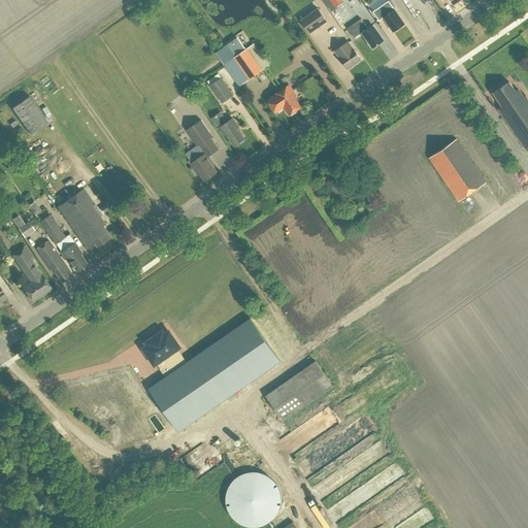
[(341,0),(323,0),(332,12),(337,8),(336,7),(343,2),(341,0)]
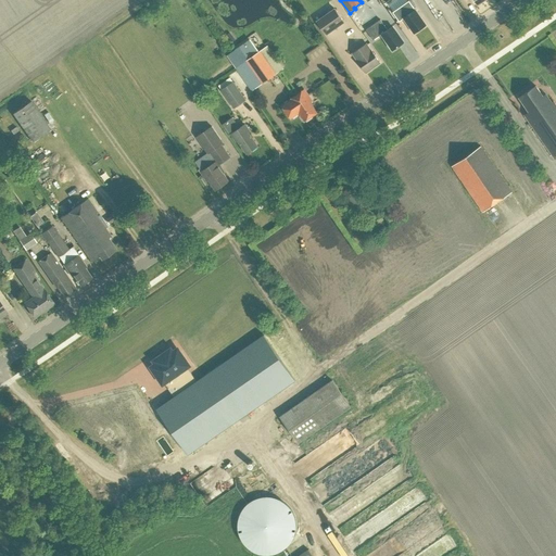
[(401,8),(393,12),(400,21),(403,17),(414,33),(426,25),(415,10),(408,1),(401,8)]
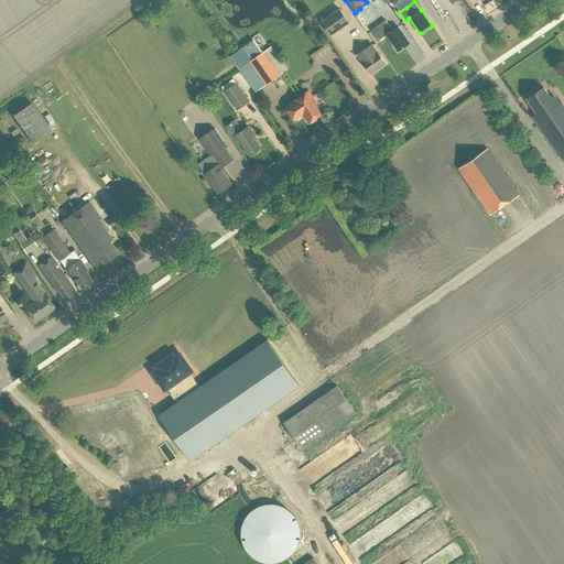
[(348,22),(338,8),(320,21),(331,35),(348,22)]
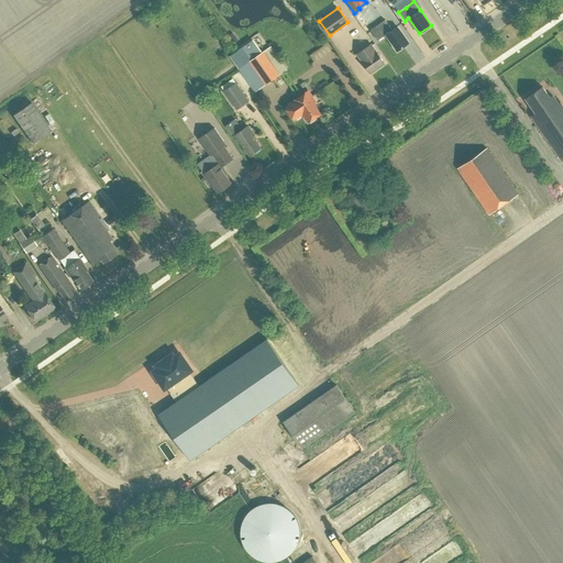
[(393,30),(385,20),(371,30),(378,41),(386,34),(397,51),(409,43),(397,26),(393,30)]
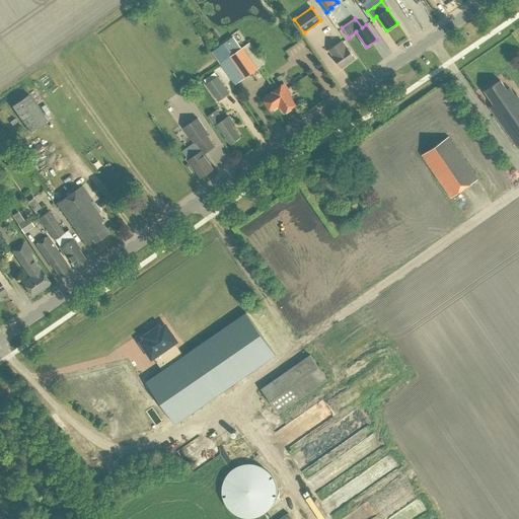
[(213,50),(212,51),(218,59),(220,62),(235,84),(266,63),(249,41),(241,47),(233,35),(213,50)]
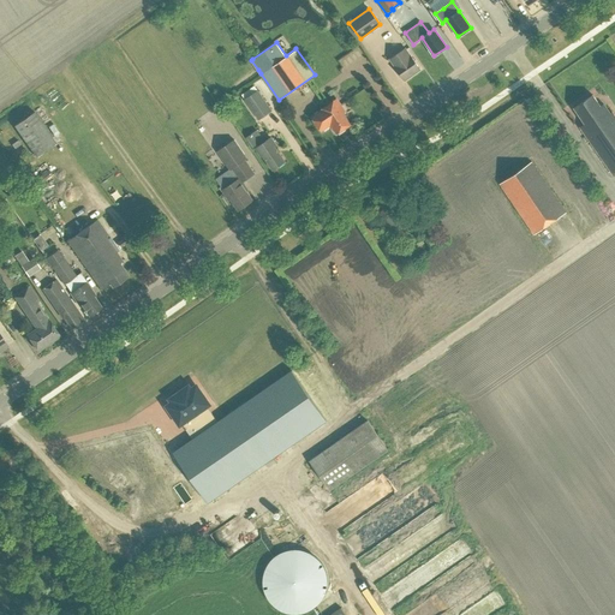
[(395,67),(405,81),(421,69),(411,57),(406,48),(394,57),(399,65),(395,67)]
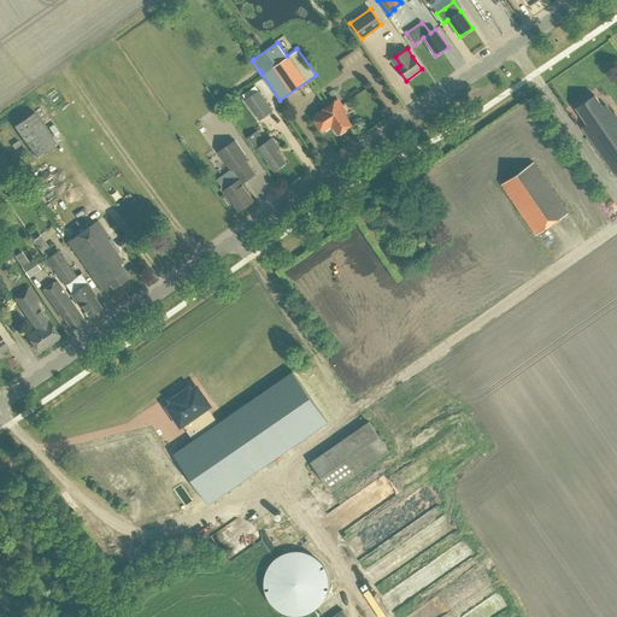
[(246,98),(260,118),(274,110),(259,88),(246,98)]
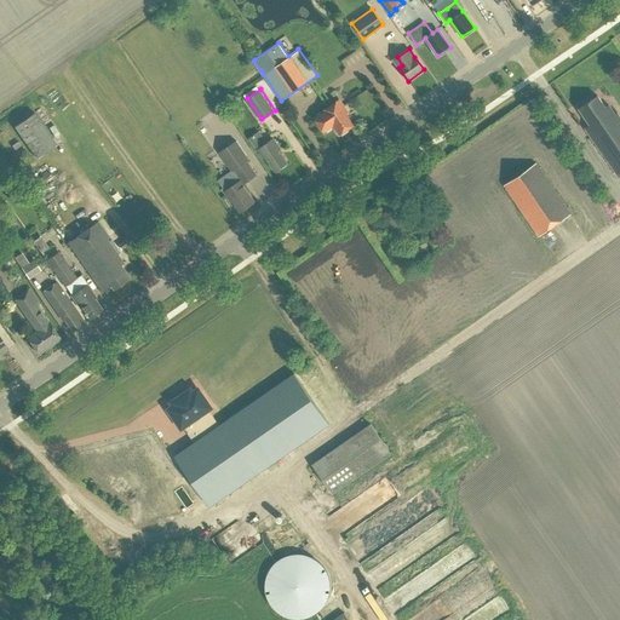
[(609,105),(606,108),(598,96),(579,109),(590,125),(585,128),(618,176),(619,174),(619,116),(618,113),(615,114),(609,105)]
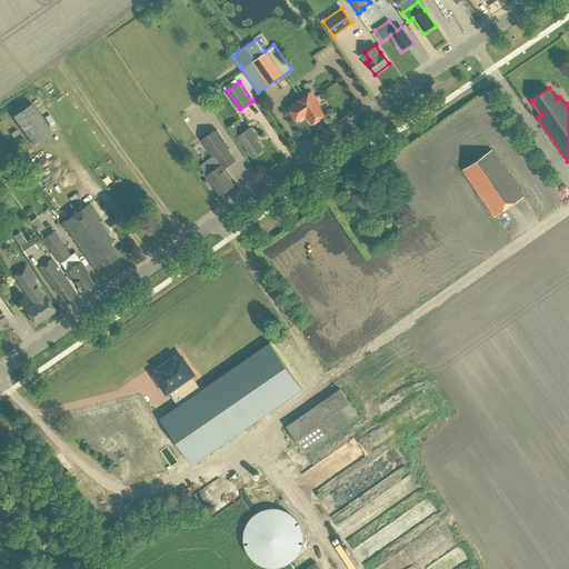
[(306,116),(311,123),(320,118),(319,116),(322,112),(318,105),(320,103),(316,97),(315,97),(311,91),(296,101),(297,102),(289,109),(298,121),(306,116)]
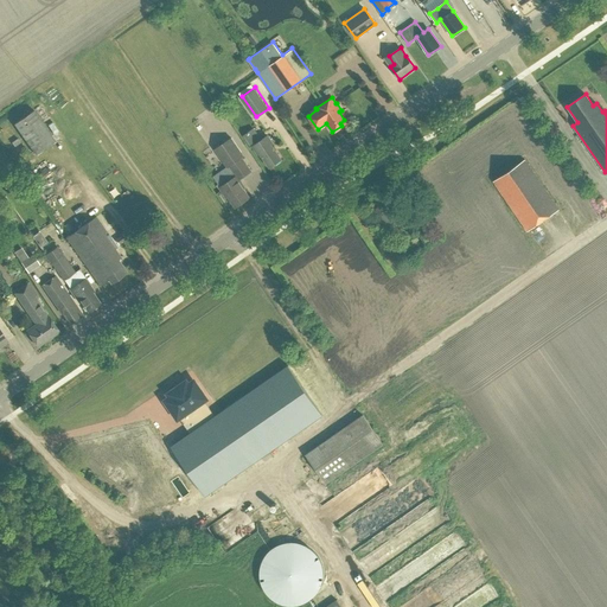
[(33,110),(14,125),(36,155),(55,141),(33,110)]
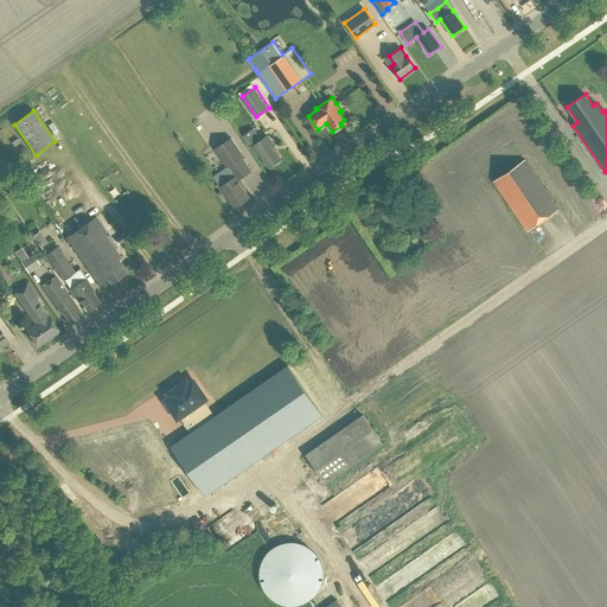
[(260,153),(269,167),(281,159),(272,145),(273,144),(267,135),(251,146),(257,154),(260,153)]
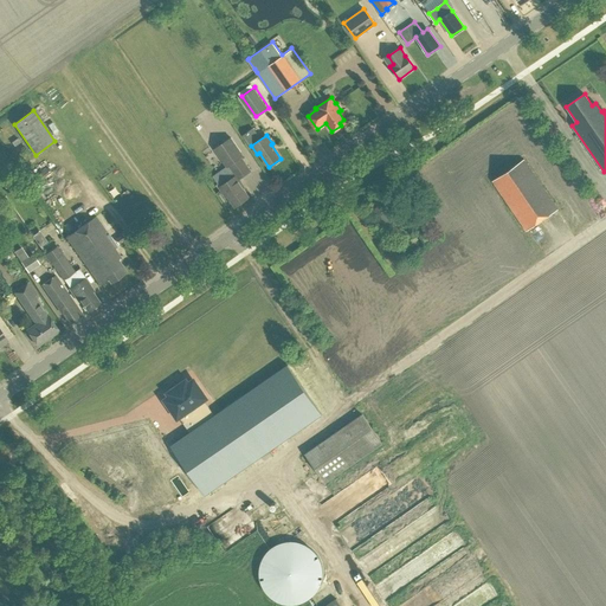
[(227,197),(236,207),(250,197),(244,188),(245,187),(239,179),(251,171),(242,156),(244,155),(231,137),(214,149),(227,167),(230,166),(237,175),(233,178),(231,175),(231,176),(227,175),(224,178),(224,181),(218,185),(226,198),(227,197)]
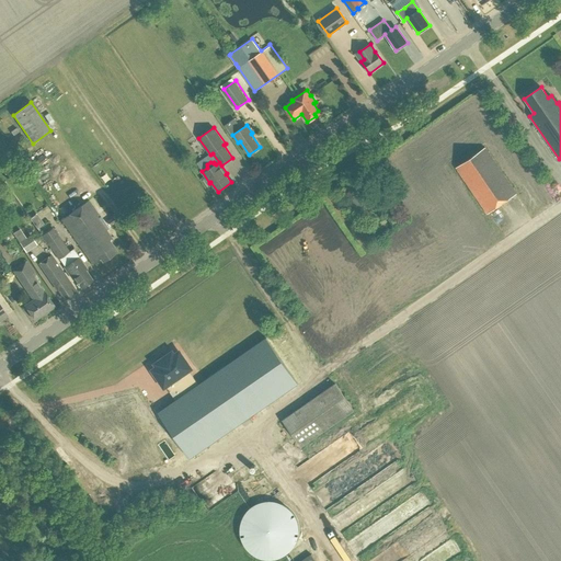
[(456,168),(488,214),(516,194),(484,148),(456,168)]
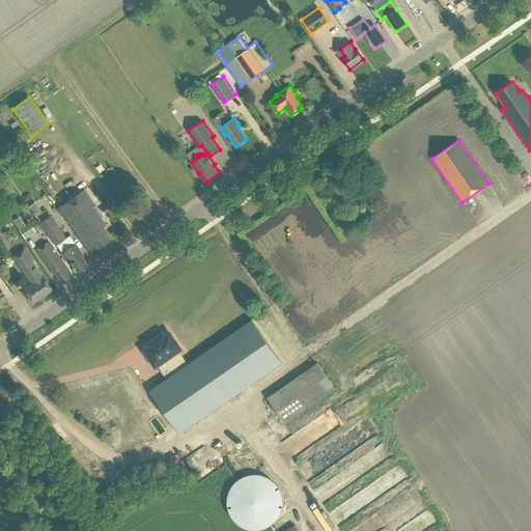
[(26,159),(29,163),(45,150),(42,146),(26,159)]
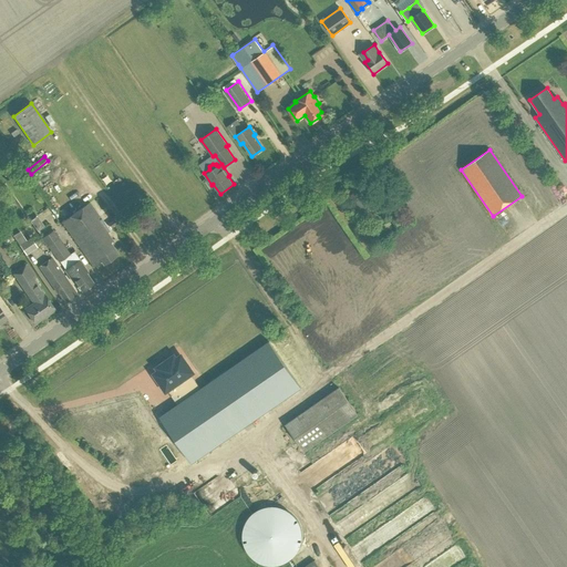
[(2,172),(7,177),(11,172),(7,167),(2,172)]
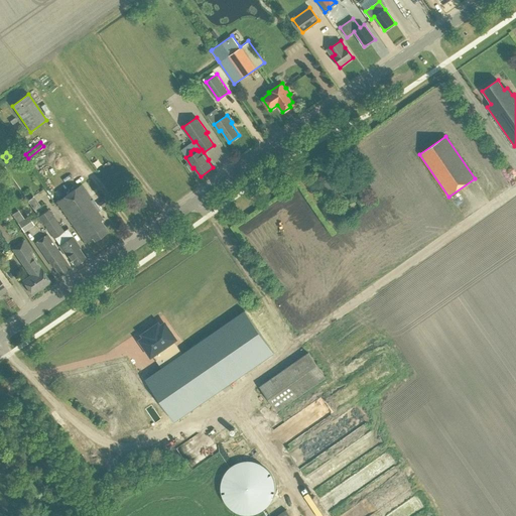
[(97,212),(99,210),(82,184),(56,202),(85,242),(92,237),(94,240),(107,231),(100,221),(103,219),(97,212)]
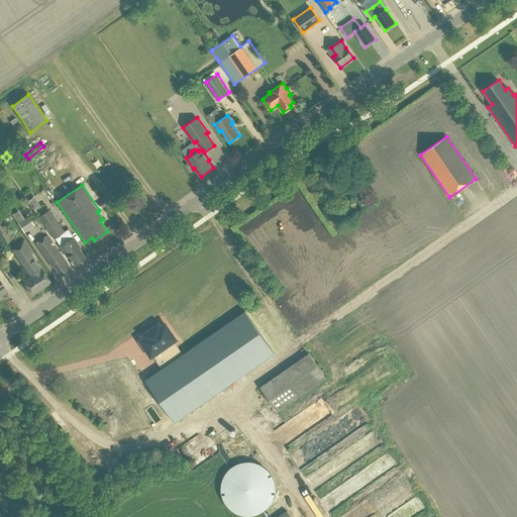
[(353,198),(341,206),(347,214),(358,206),(353,198)]
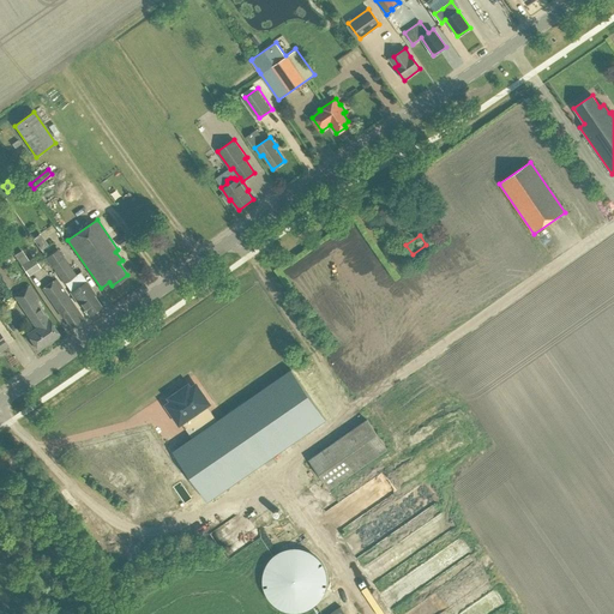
[(115,241),(120,247),(127,242),(124,236),(115,241)]
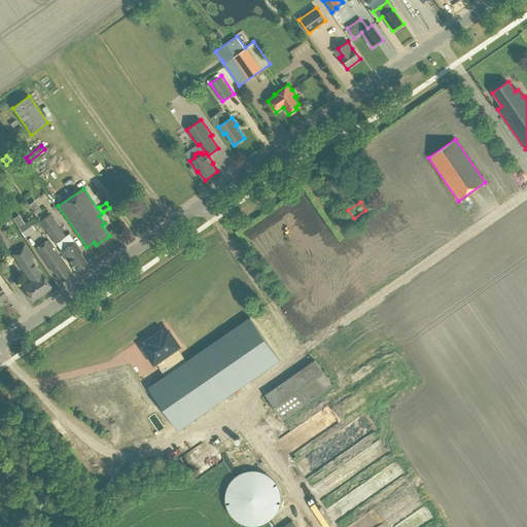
[(9,213),(22,231),(31,223),(25,214),(22,217),(15,209),(9,213)]
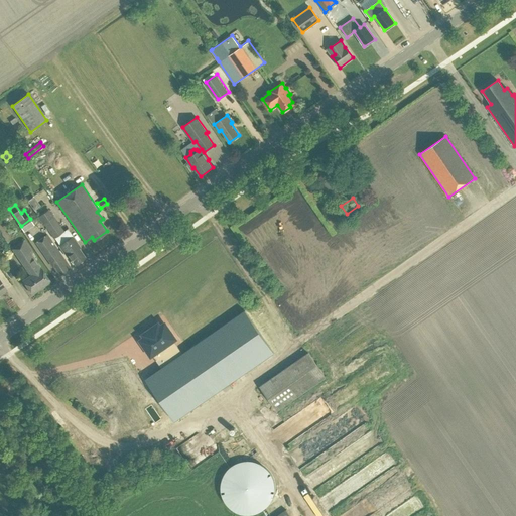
[(9,220),(0,207),(0,217),(1,217),(5,223),(9,220)]
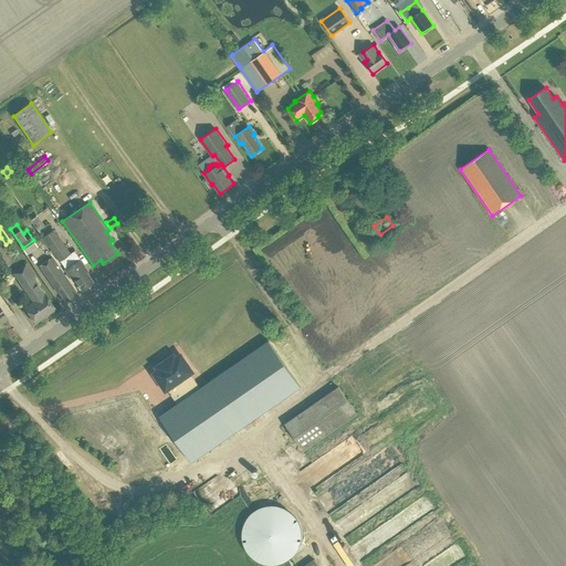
[(42,237),(59,261),(60,261),(65,269),(64,270),(73,282),(74,280),(82,291),(93,282),(86,272),(87,271),(75,253),(71,257),(69,254),(70,253),(53,230),(42,237)]
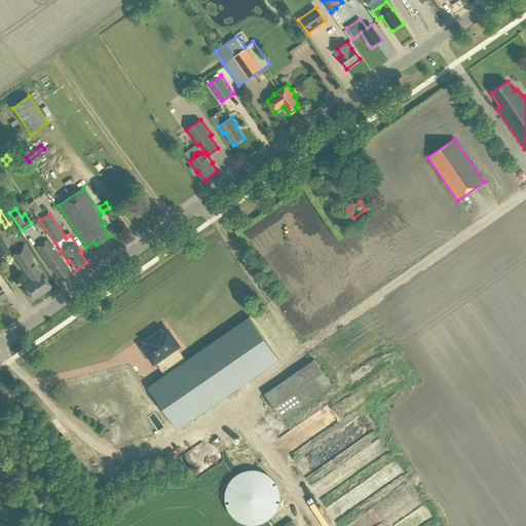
[(54,271),(61,280),(69,274),(67,271),(70,269),(60,256),(57,257),(45,241),(37,247),(48,263),(47,264),(53,271),(54,271)]
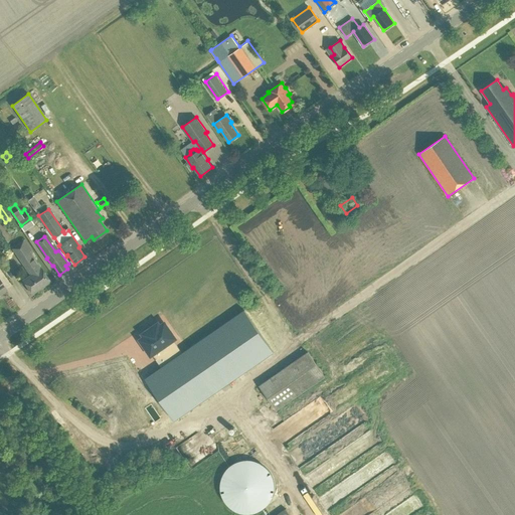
[(22,281),(31,294),(49,281),(29,251),(31,249),(24,239),(12,248),(30,275),(22,281)]
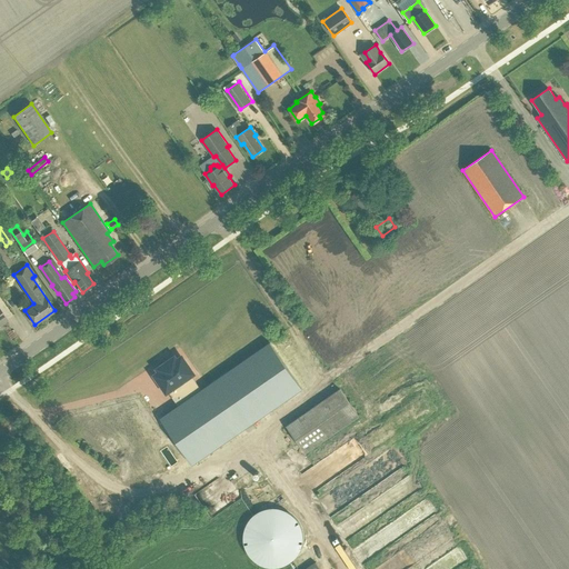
[(316,337),(312,340),(323,356),(328,353),(316,337)]
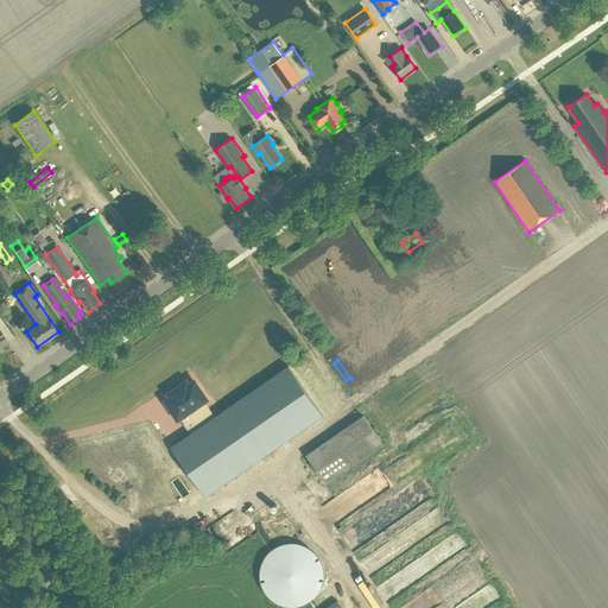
[(172,447),(171,447),(172,449),(188,472),(204,495),(206,496),(323,415),(297,378),(289,366),(242,398),(215,417),(191,434),(176,444),(172,447)]
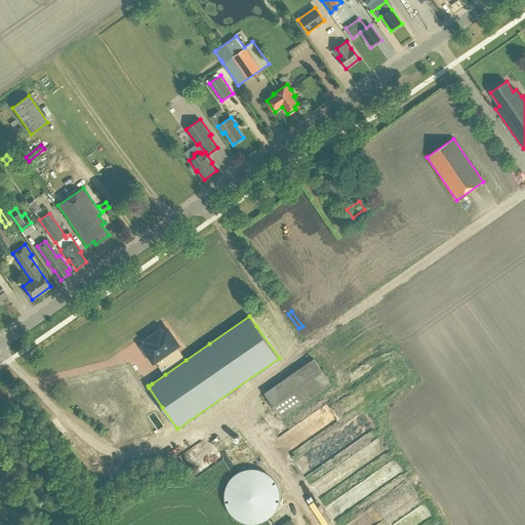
[(149,344),(144,347),(154,361),(164,354),(172,366),(163,372),(165,374),(186,360),(176,346),(177,345),(167,330),(163,333),(162,331),(160,332),(157,334),(158,334),(152,338),(152,337),(149,339),(147,340),(149,344)]
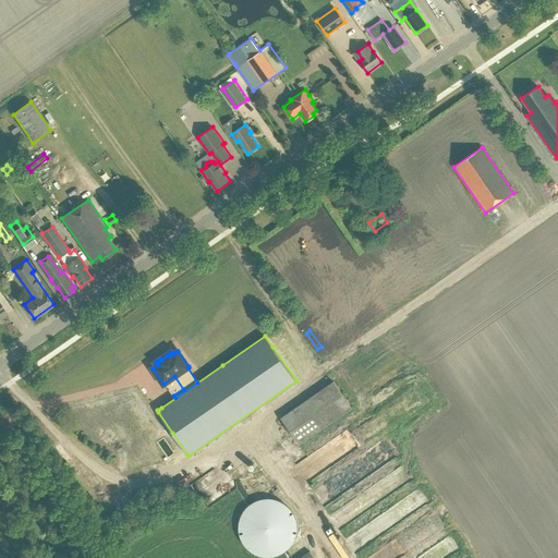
[(278,420),(298,448),(387,386),(367,358),(278,420)]
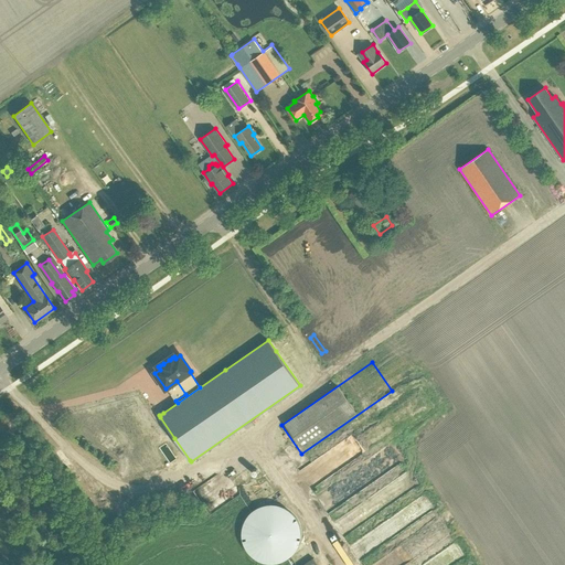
[(320,480),(363,544),(455,481),(411,417),(320,480)]
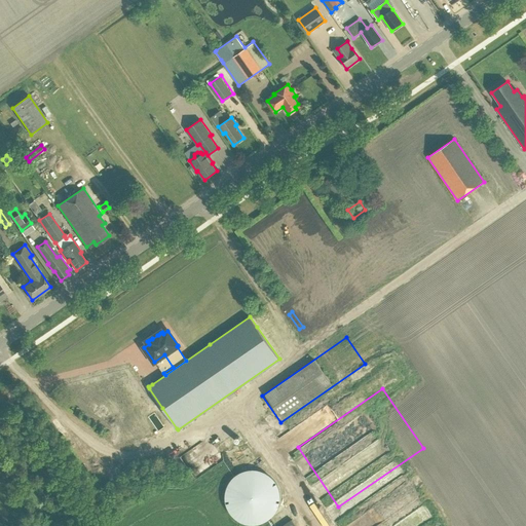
[(157,506),(171,525),(296,525),(242,448),(157,506)]
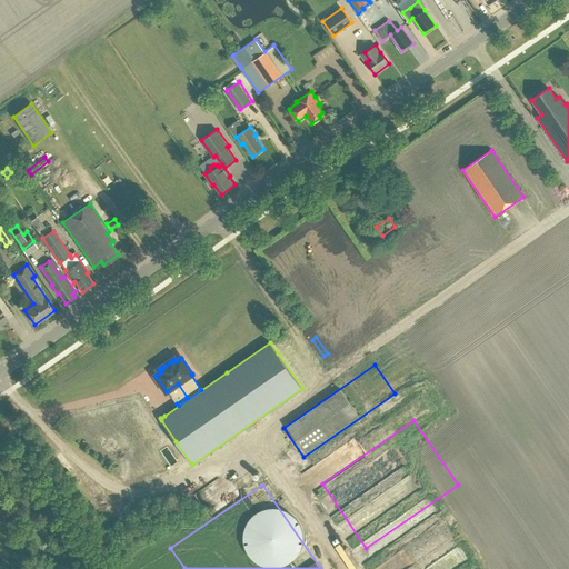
[(477,512),(393,568),(491,568),(508,558),(477,512)]
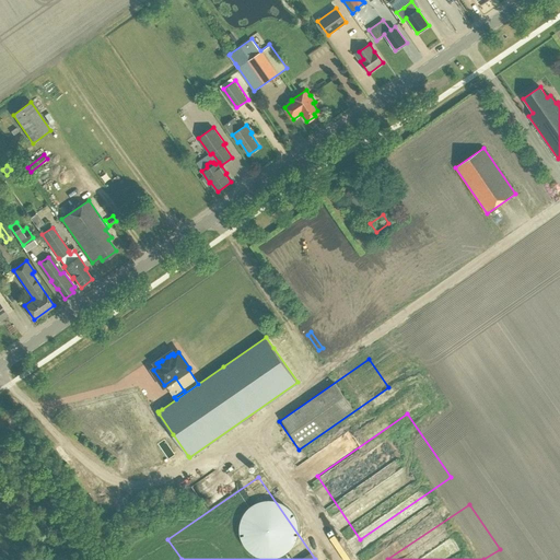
[(356,553),(359,559),(365,559),(403,537),(396,527),(356,553)]
